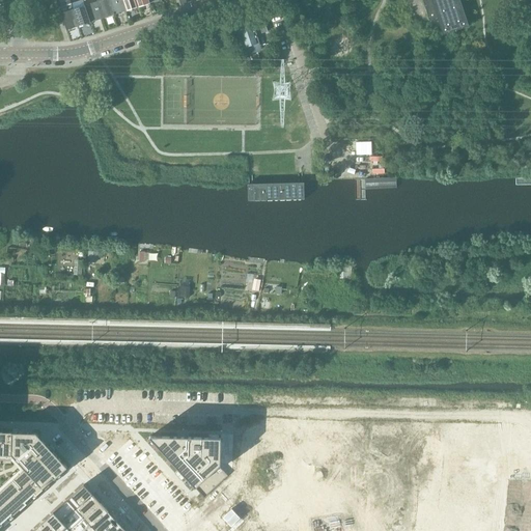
[(78,27),(73,8),(70,0),(67,0),(66,1),(66,5),(68,10),(60,12),(66,31),(78,27)]
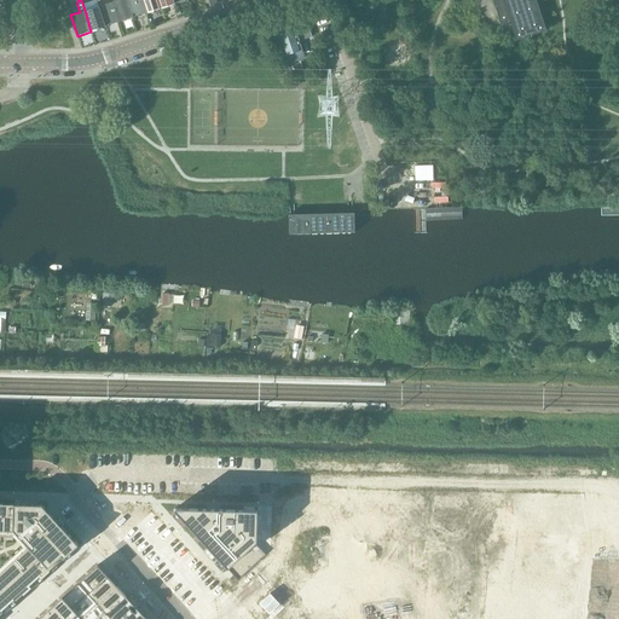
[(127,0),(115,0),(113,1),(119,22),(133,18),(127,0)]
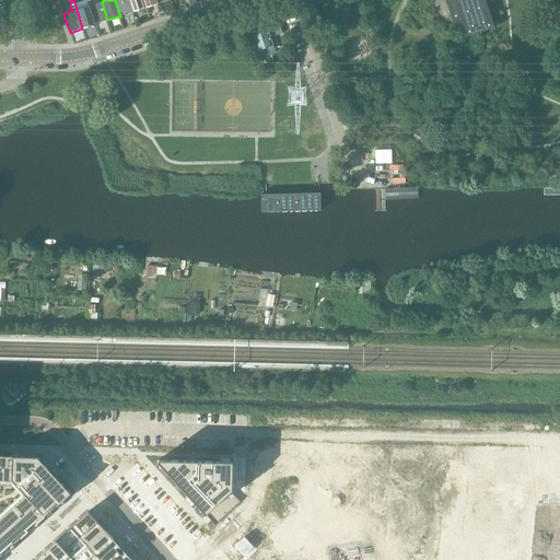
[(128,0),(115,0),(120,16),(132,12),(128,0)]
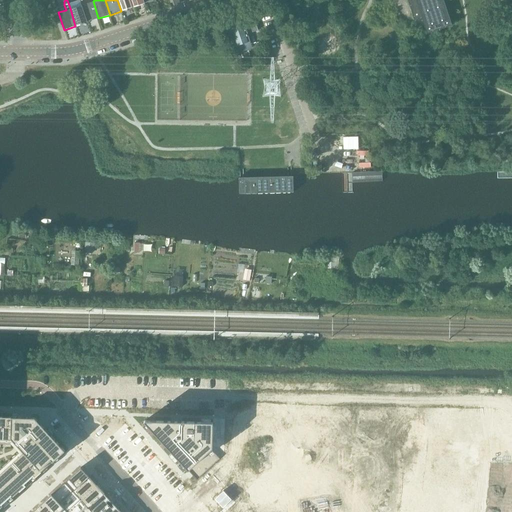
[(130,0),(117,0),(121,11),(133,7),(130,0)]
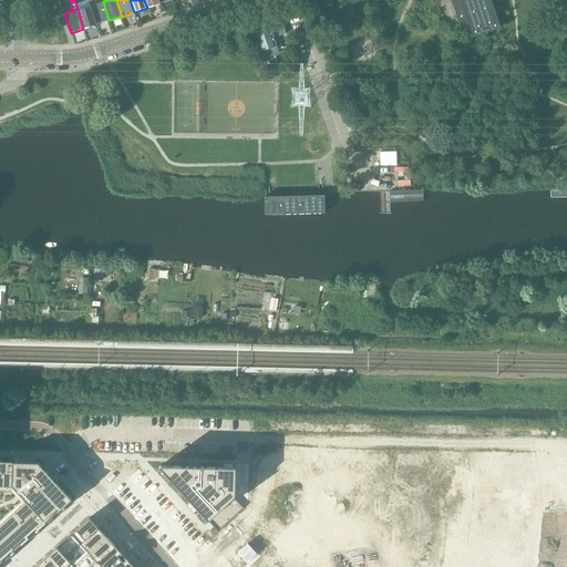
[(451,0),(459,22),(467,19),(473,38),(500,29),(490,0),(451,0)]
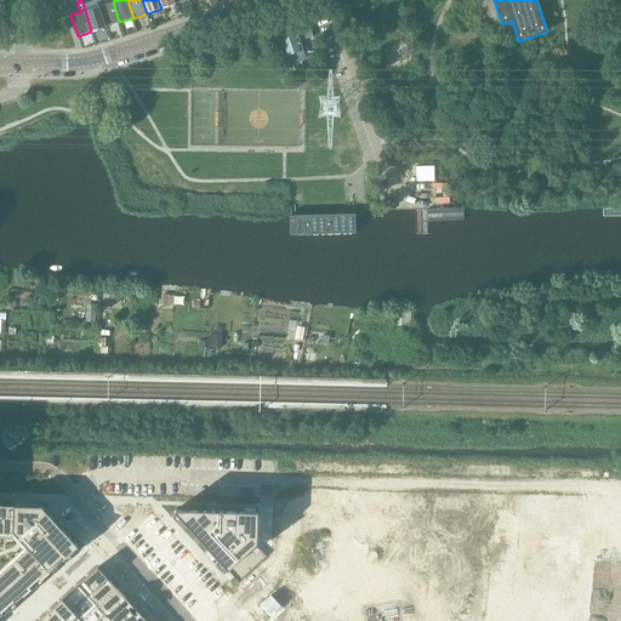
[(113,1),(98,6),(106,27),(119,22),(113,1)]
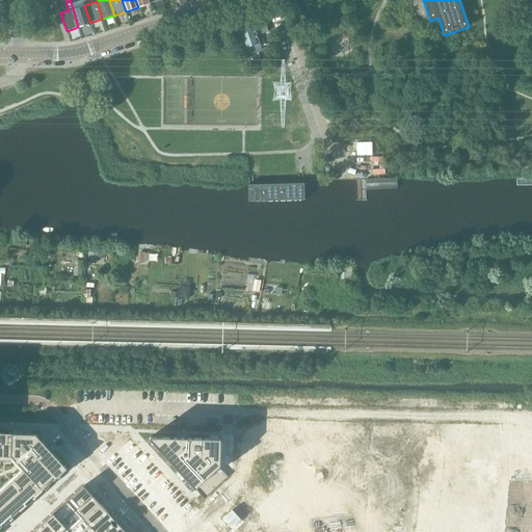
[(84,5),(73,8),(78,27),(90,23),(84,5)]
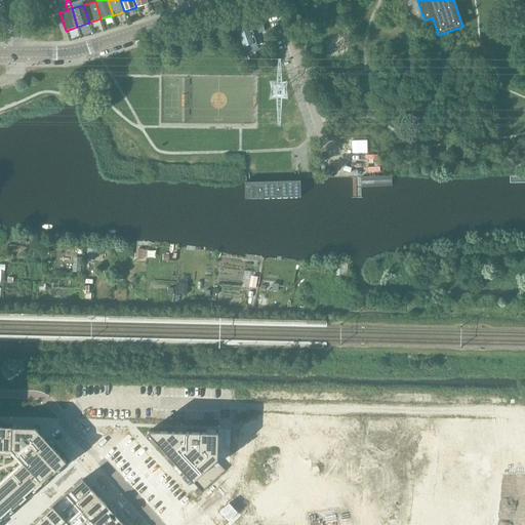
[(234,27),(241,48),(256,43),(249,22),(234,27)]
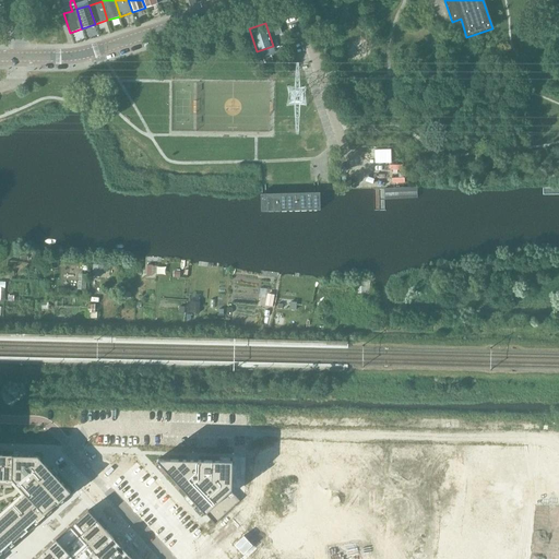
[(280,25),(273,27),(275,35),(282,33),(280,25)]
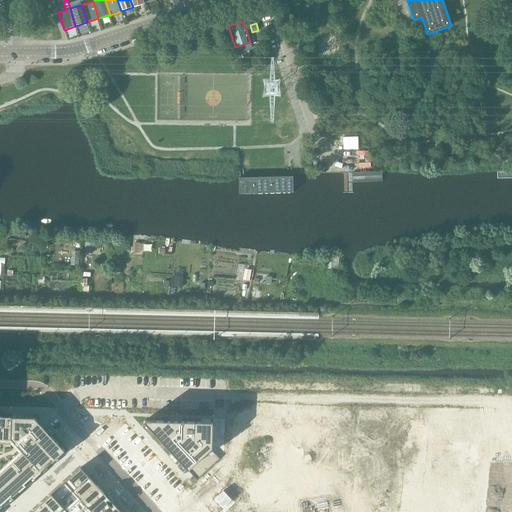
[(367,162),(367,146),(355,146),(355,162),(367,162)]
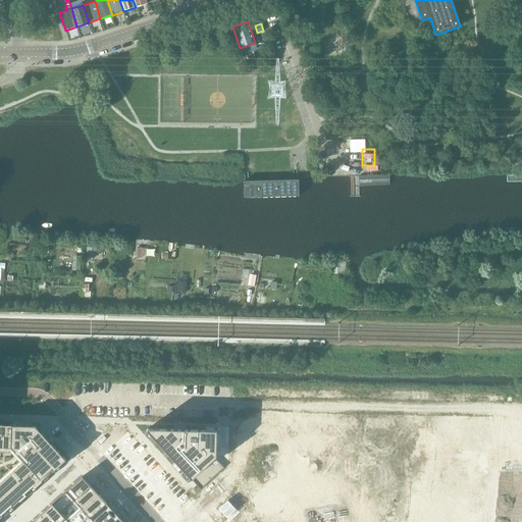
[(299,179),(243,180),(244,198),(299,197),(299,179)]
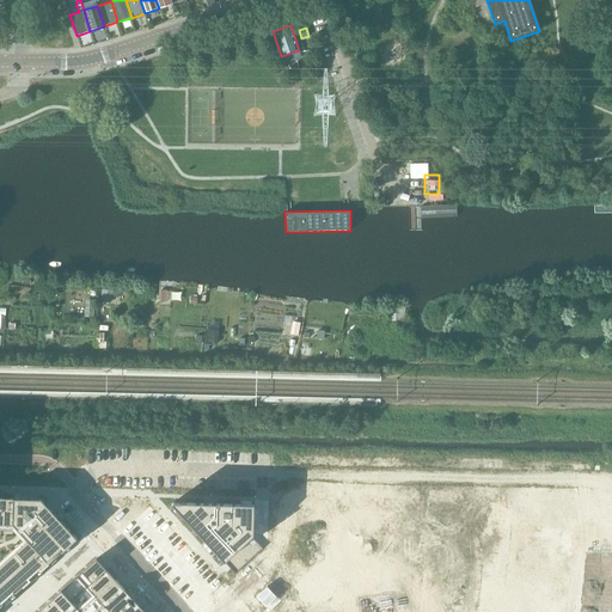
[(218,341),(219,330),(207,329),(207,340),(218,341)]
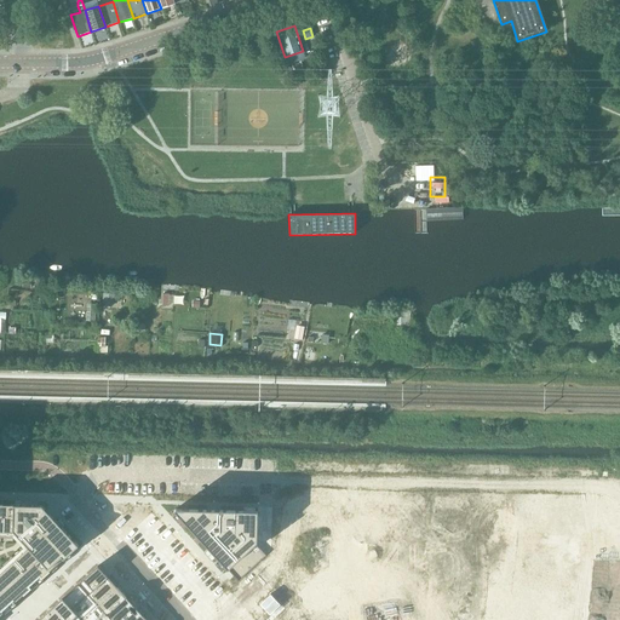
[(125,463),(138,461),(138,448),(125,448),(125,463)]
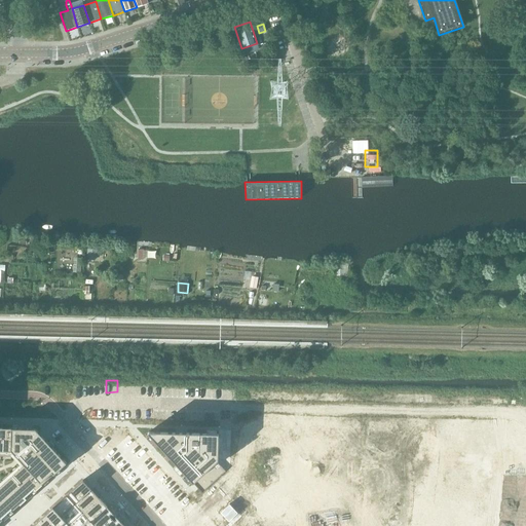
[(0,522),(66,462),(35,428),(0,427),(0,456),(10,457),(23,468),(0,488),(0,522)]
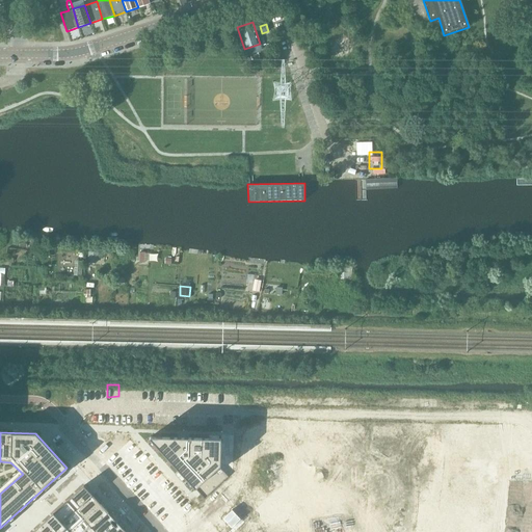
[(177,437),(151,436),(149,437),(204,499),(229,477),(219,467),(220,466),(221,439),(189,437),(189,440),(177,440),(177,437)]
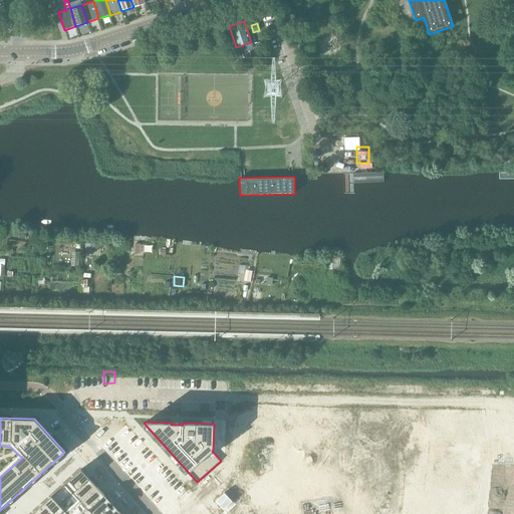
[(69,480),(64,484),(73,493),(77,489),(89,478),(80,469),(69,480)]
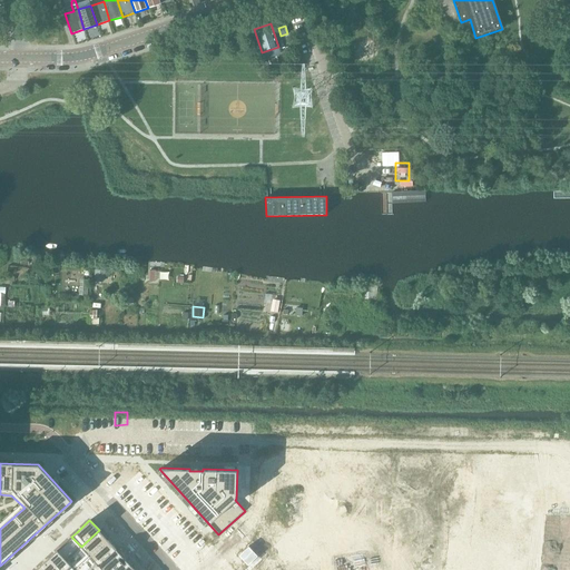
[(99,530),(86,542),(94,552),(107,539),(99,530)]
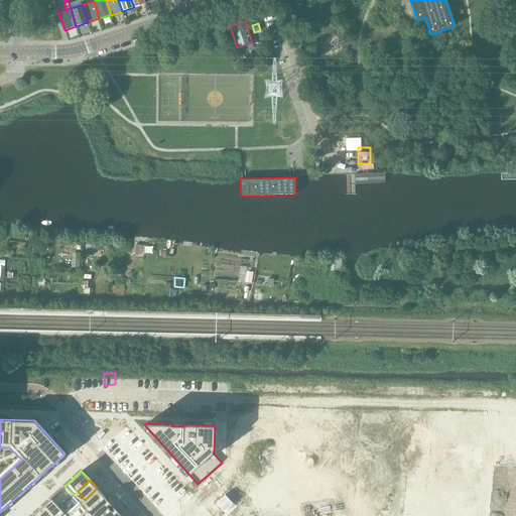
[(97,488),(85,500),(93,508),(105,497),(97,488)]
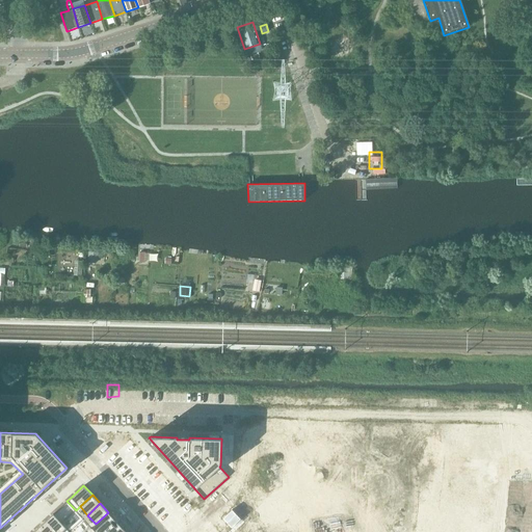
[(499,527),(508,527),(510,507),(501,507),(499,527)]
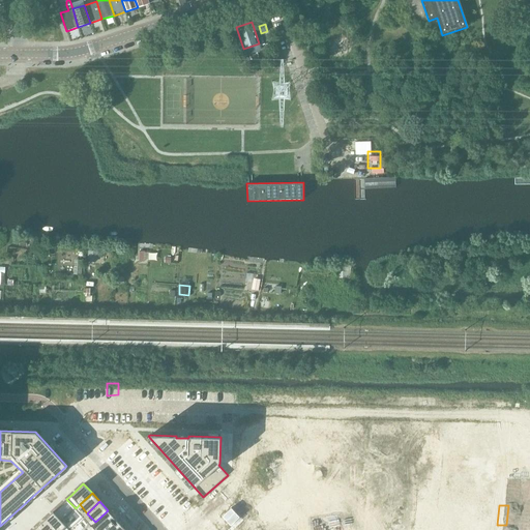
[(108,510),(95,522),(102,529),(115,519),(108,510)]
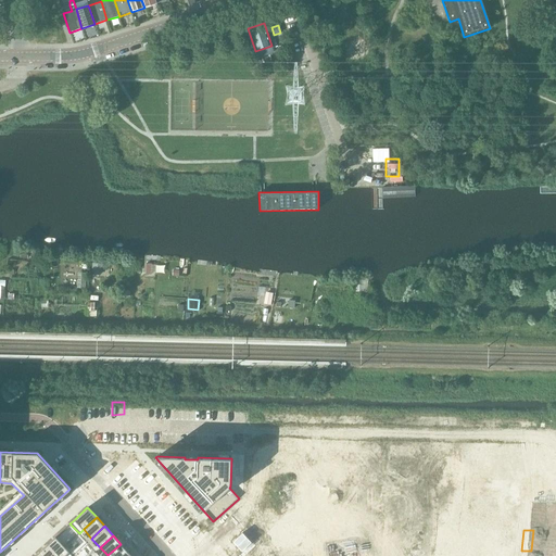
[(55,536),(46,545),(55,555),(64,555),(70,552),(55,536)]
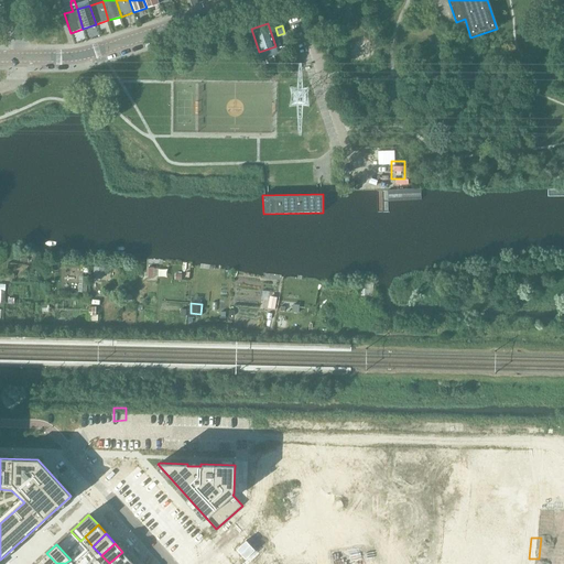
[(122,552),(109,563),(128,563),(131,562),(122,552)]
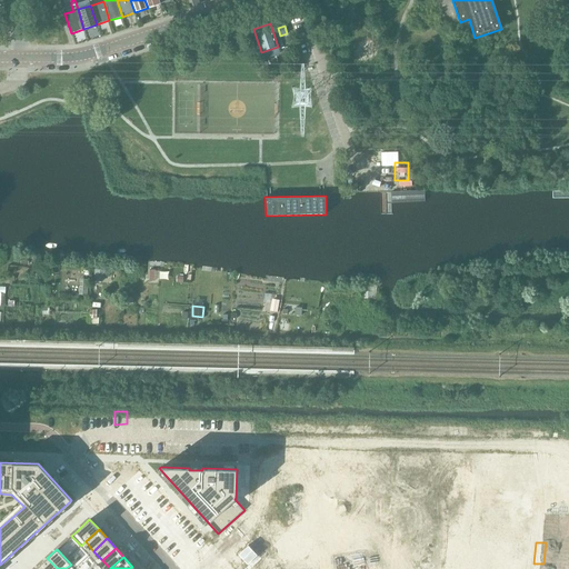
[(57,568),(47,558),(38,566),(41,568),(57,568)]
